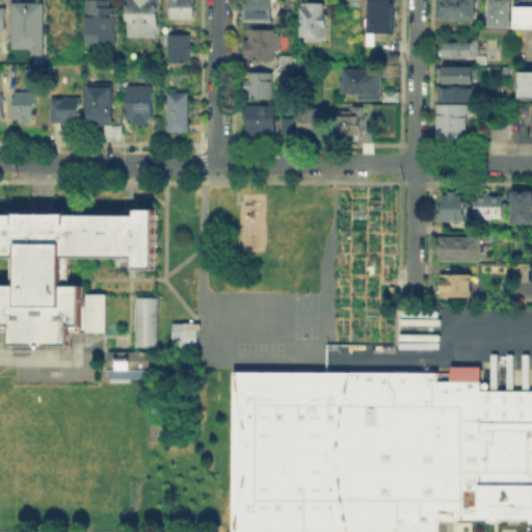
[(113,0),(113,6),(120,6),(120,45),(89,45),(89,0),(113,0)]
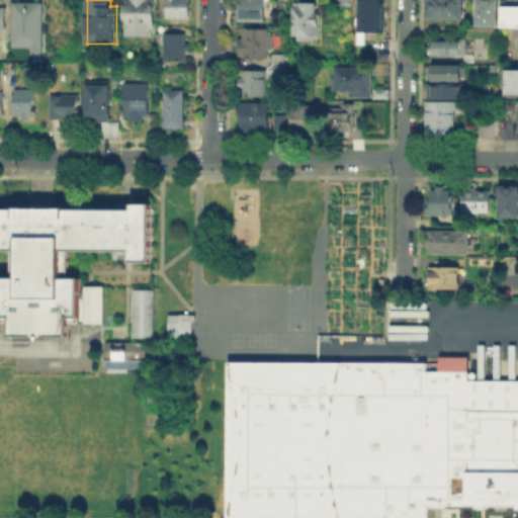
[(121,0),(121,25),(124,25),(124,36),(149,36),(149,28),(153,28),(153,0),(121,0)]
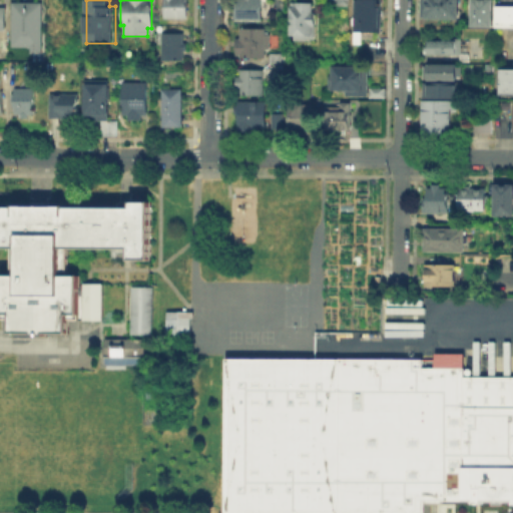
[(162,0),(162,18),(186,18),(186,0),(162,0)]
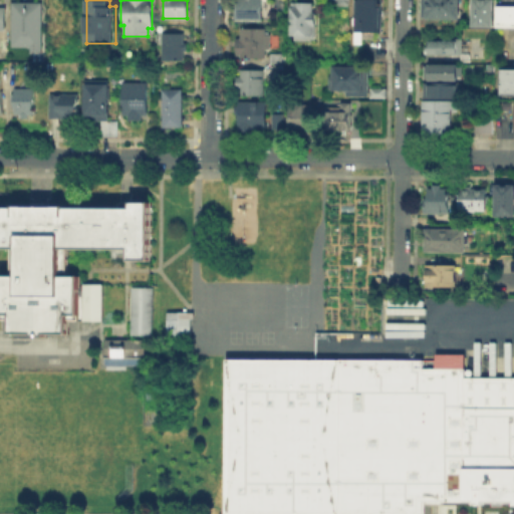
[(233,0),(233,21),(260,22),(260,0),(233,0)]
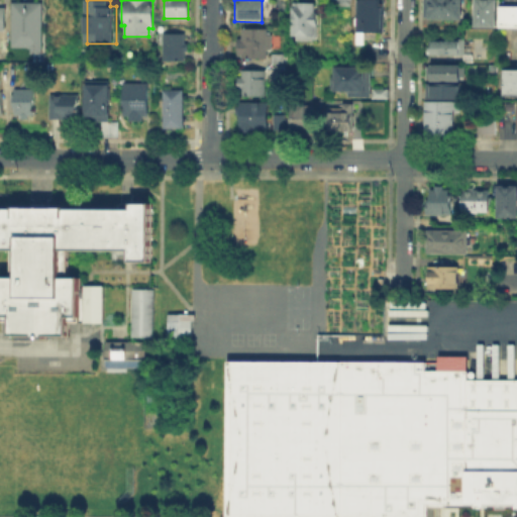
[(383,0),(383,33),(362,33),(362,0),(383,0)]
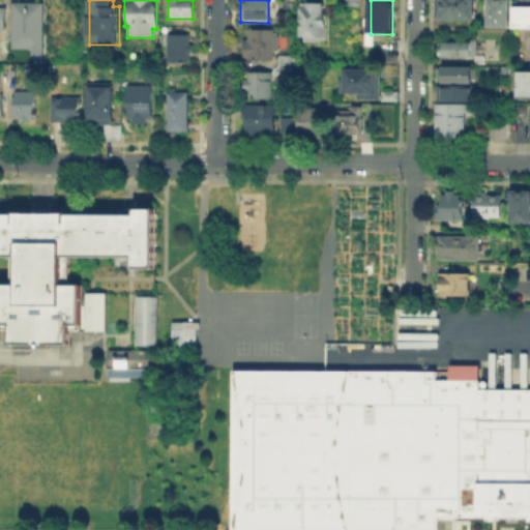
[(438,20),(438,0),(474,0),(474,21),(438,20)]
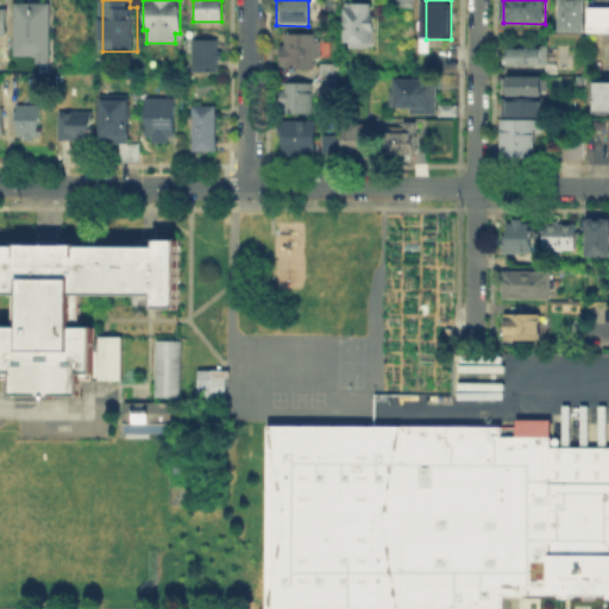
[(557,0),(557,33),(583,33),(583,0),(557,0)]
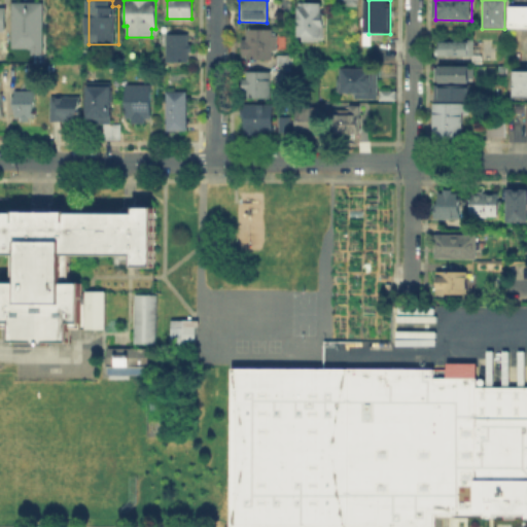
[(0,1),(2,1),(2,6),(9,6),(8,31),(0,30),(0,1)]
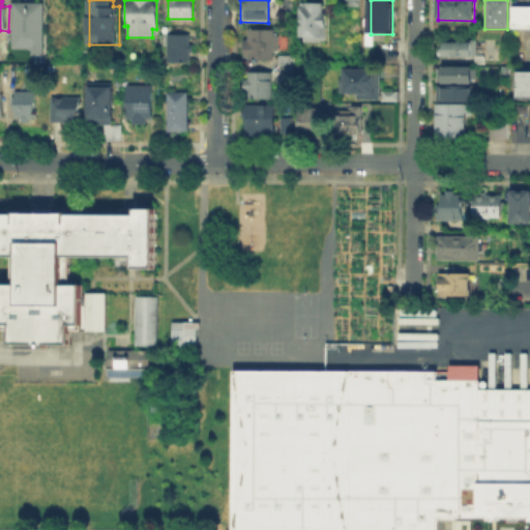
[(15,2),(15,47),(32,48),(32,54),(46,54),(47,3),(15,2)]
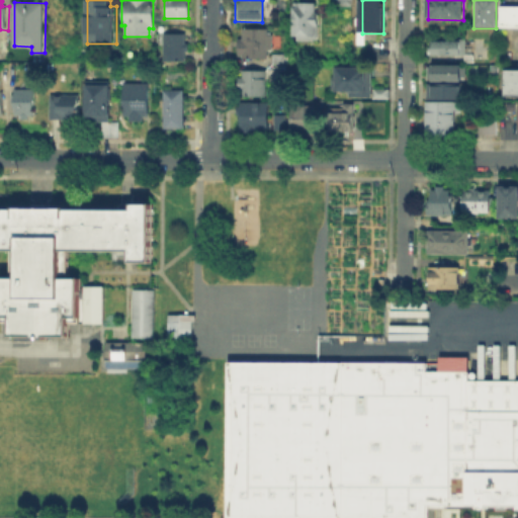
[(314,3),(291,3),(291,35),(295,35),(295,40),(316,40),(317,13),(314,13),(314,3)]
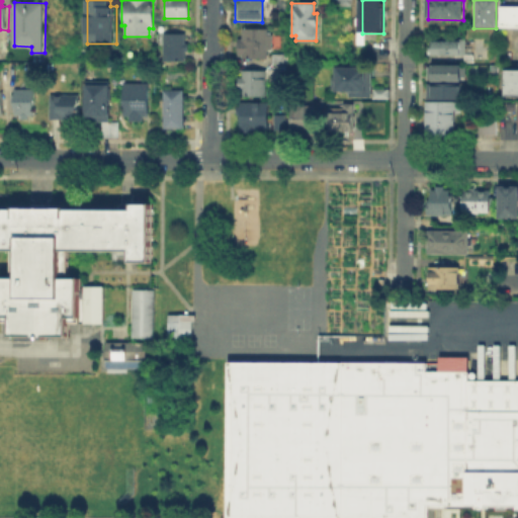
[(517,5),(517,27),(500,27),(500,5),(517,5)]
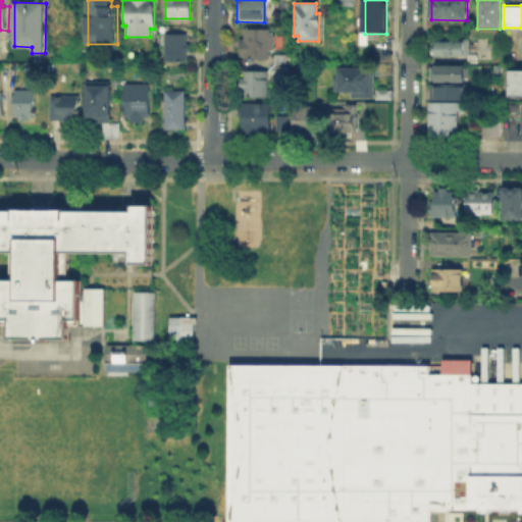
[(52,11),(77,11),(77,34),(52,33),(52,11)]
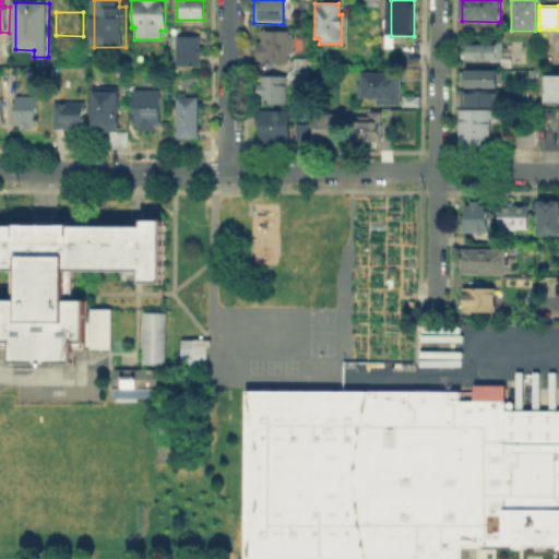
[(261,30),(261,42),(249,42),(249,61),(287,61),(287,56),(293,56),(293,35),(288,35),(288,30),(261,30)]
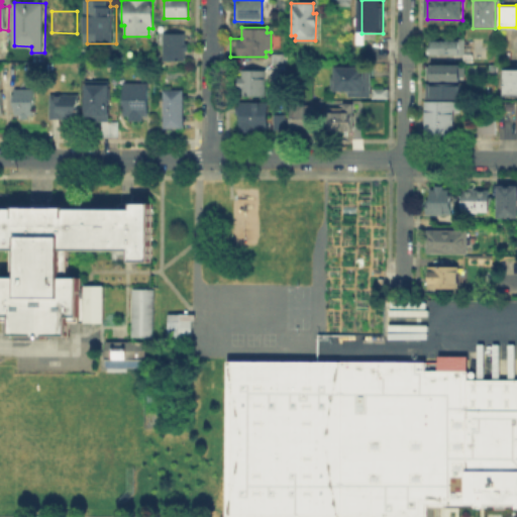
[(163,33),(163,64),(185,64),(184,52),(189,52),(188,33),(163,33)]
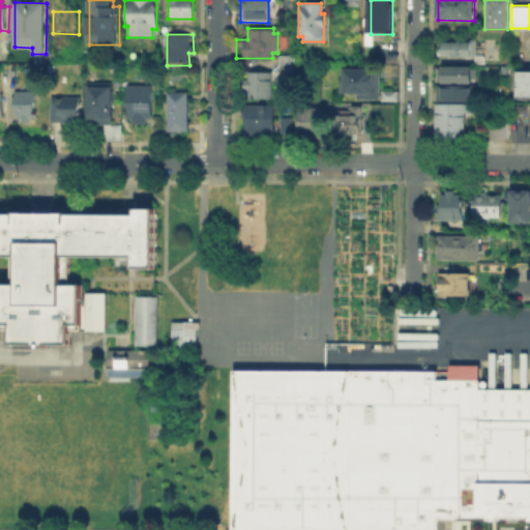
[(441,56),(442,40),(477,41),(477,57),(441,56)]
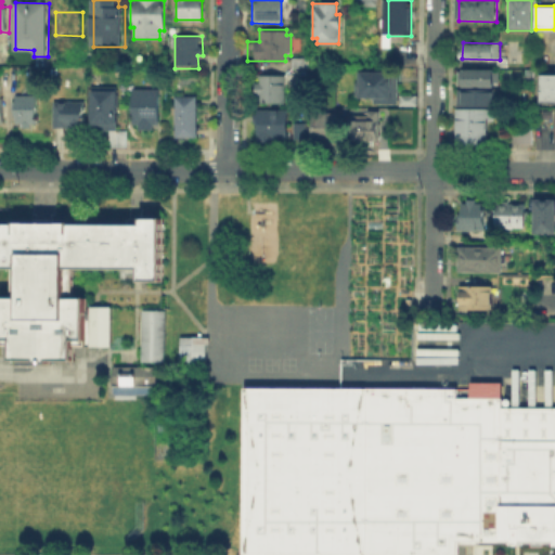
[(2,59),(3,44),(11,44),(11,59),(2,59)]
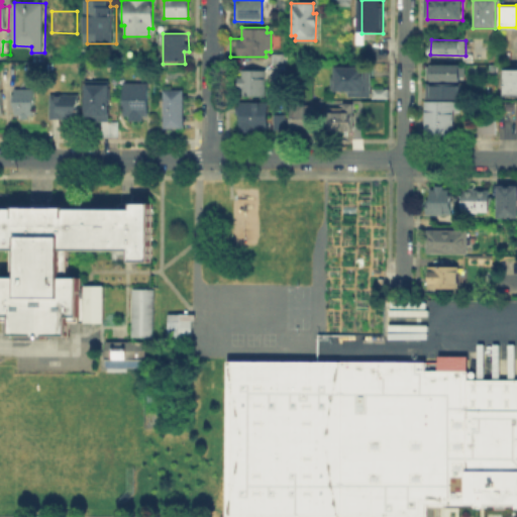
[(371,68),(370,98),(347,98),(347,92),(330,92),(330,78),(333,78),(333,67),(371,68)]
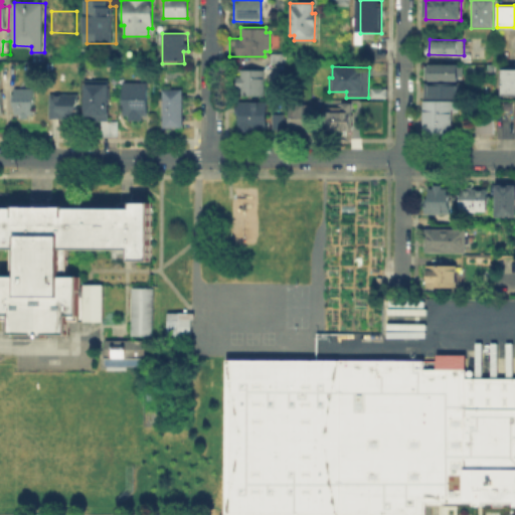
[(427,83),(431,83),(431,67),(459,67),(459,84),(456,84),(456,138),(426,138),(427,83)]
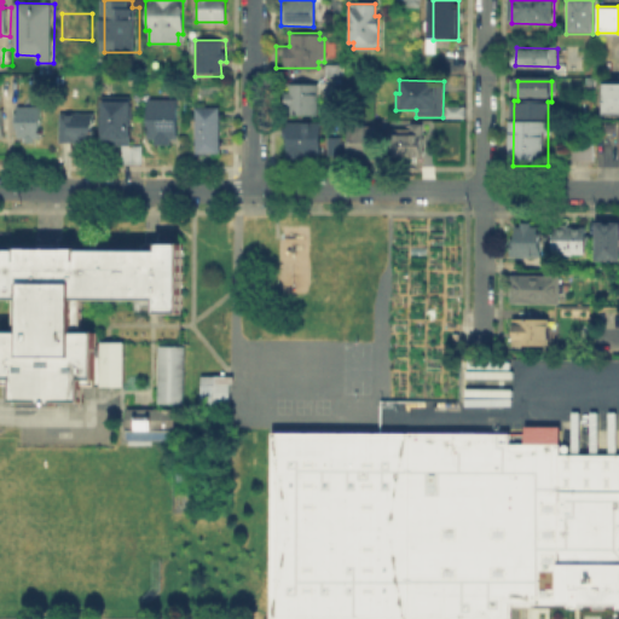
[(618,81),(603,82),(603,113),(618,113),(618,81)]
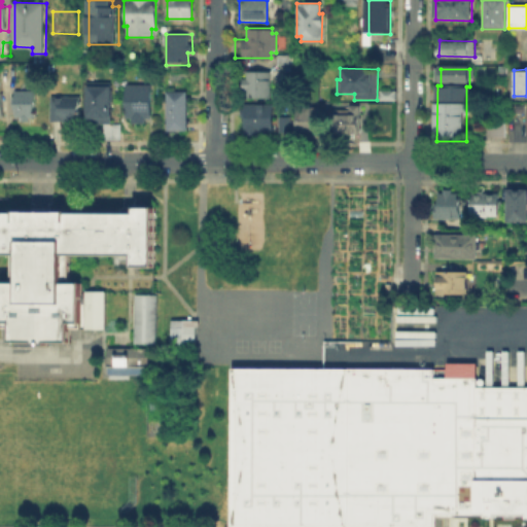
[(245,71),(245,78),(240,78),(240,91),(244,91),(244,98),(269,99),(270,71),(245,71)]
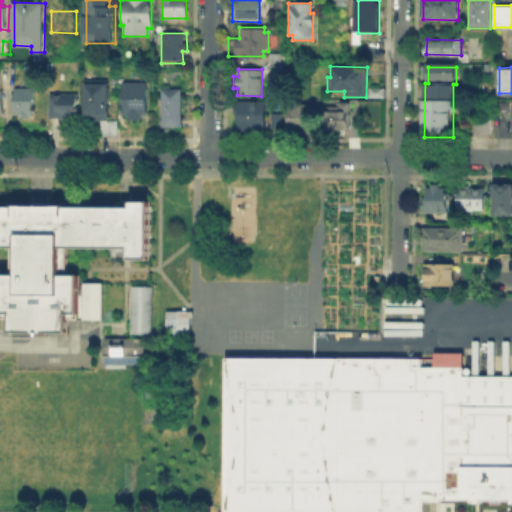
[(89,81),(89,120),(112,120),(113,82),(89,81)]
